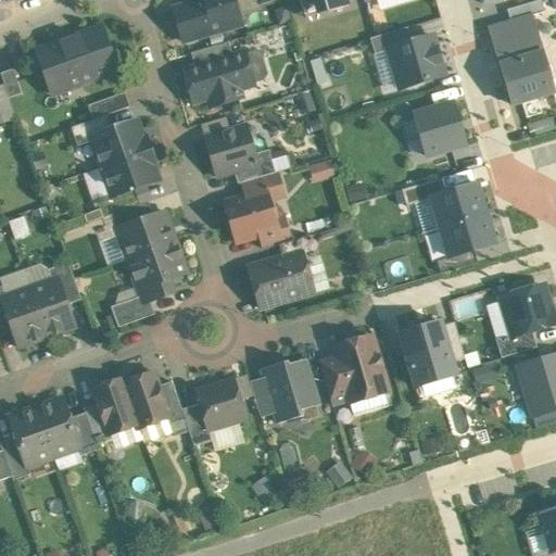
[(203,0),(173,9),(184,42),(241,25),(234,0),(203,0)]
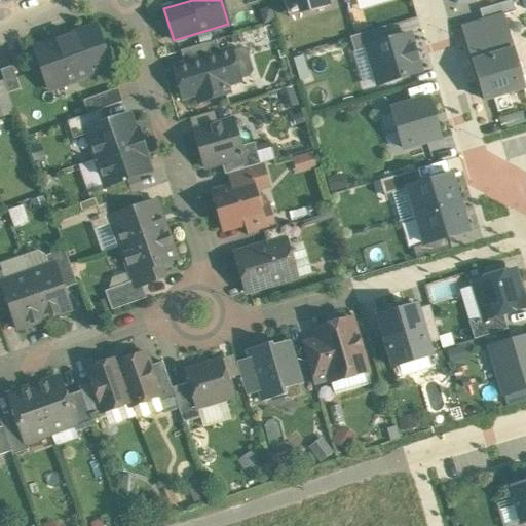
[(283,0),(289,17),(330,6),(328,0),(283,0)]
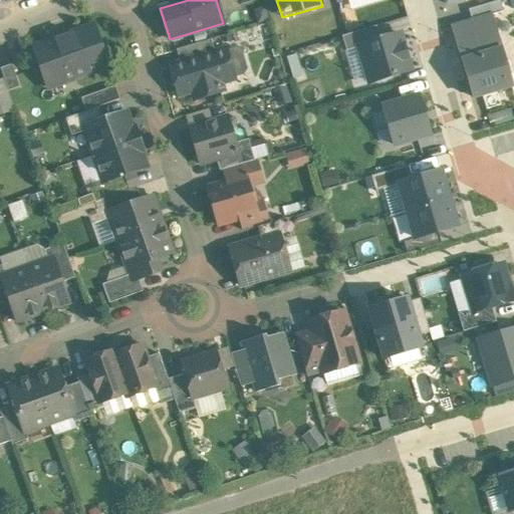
[(469,9),(472,21),(491,15),(503,12),(499,0),(469,9)]
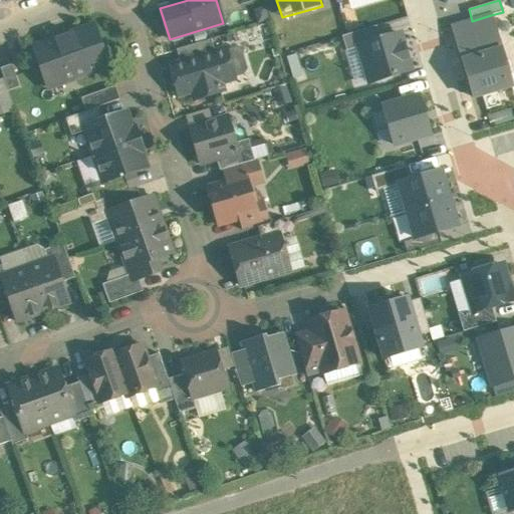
[(452,27),(462,60),(501,49),(491,15),(472,21),(452,27)]
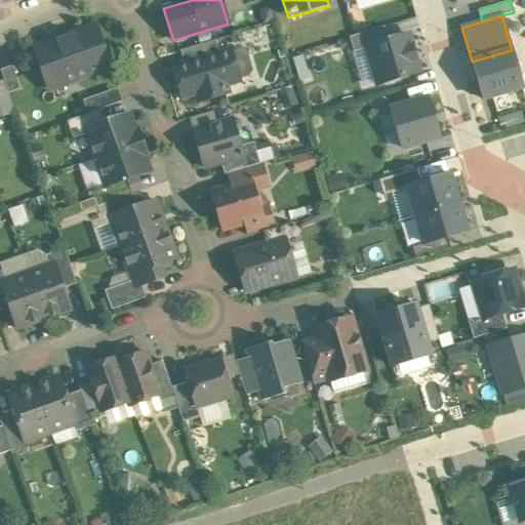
[(95,26),(35,48),(49,89),(110,68),(95,26)]
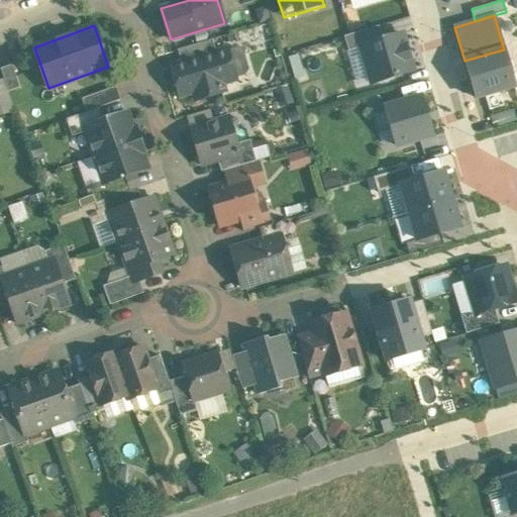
[(360,46),(383,39),(379,26),(343,36),(348,52),(360,47),(360,46)]
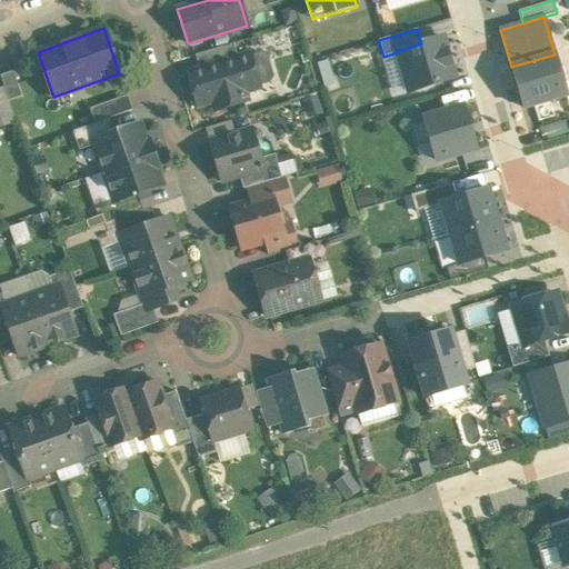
[(421,43),(397,51),(397,52),(408,91),(455,78),(443,37),(421,43)]
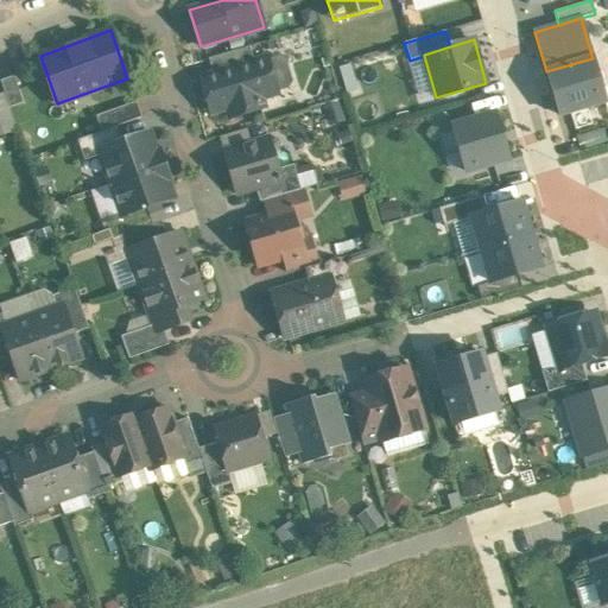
[(249,46),(209,58),(214,75),(254,62),(249,46)]
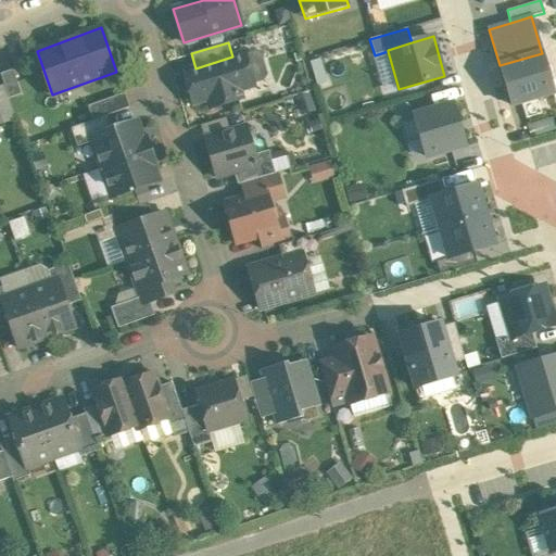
[(196,68),(185,72),(194,102),(209,98),(211,106),(241,98),(238,89),(253,85),(252,83),(263,79),(266,74),(260,55),(255,53),(244,57),(243,53),(232,57),(196,68)]
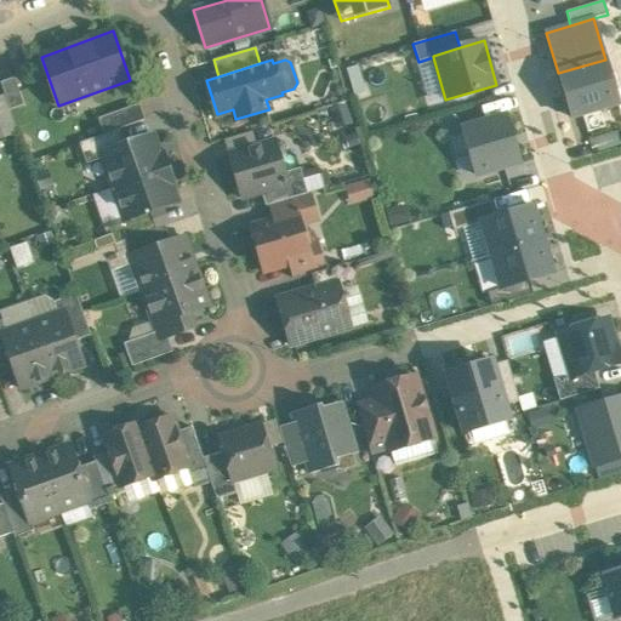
[(558,73),(571,118),(619,104),(605,60),(558,73)]
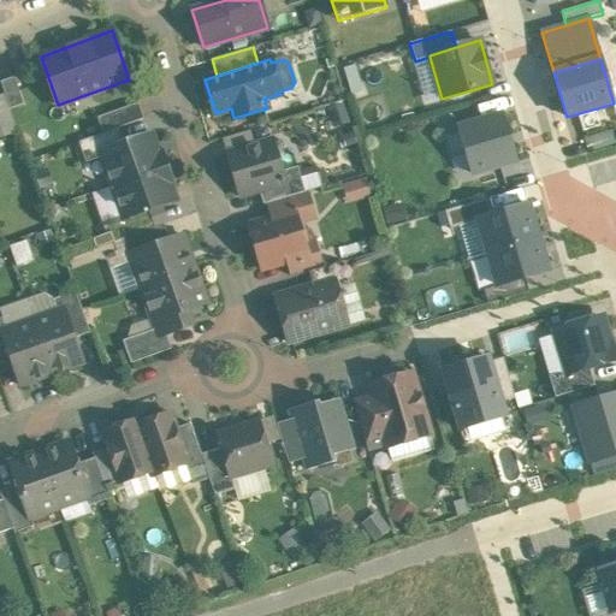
[(15,77),(0,82),(5,95),(10,110),(24,105),(15,77)]
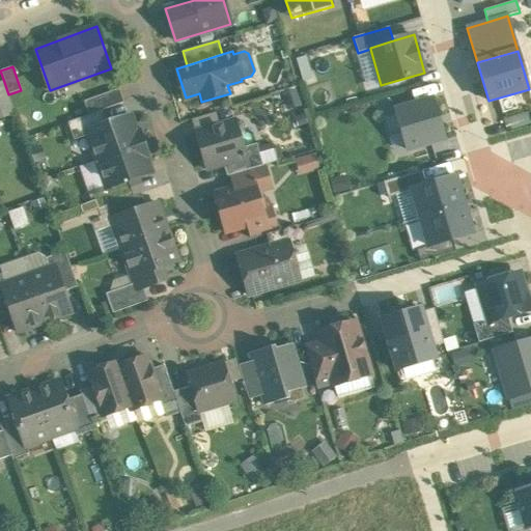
[(4,82),(0,83),(0,106),(11,102),(8,94),(4,82)]
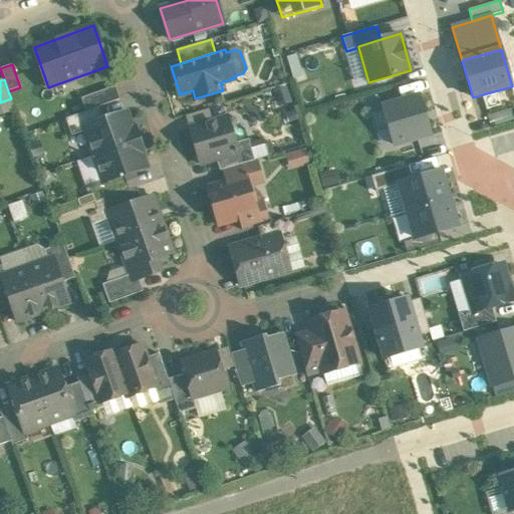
[(115,86),(81,98),(85,111),(98,106),(119,99),(115,86)]
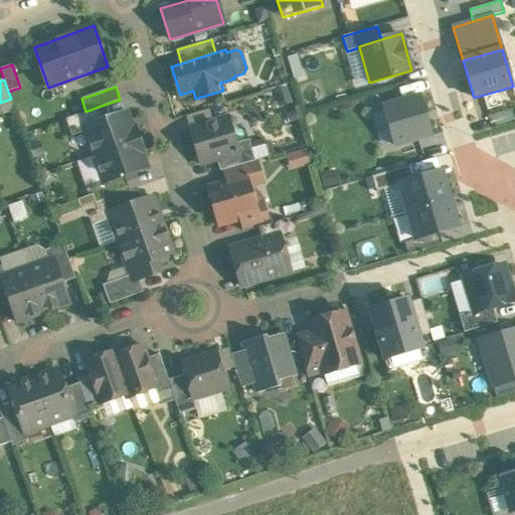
[(419,96),(383,106),(395,146),(431,135),(419,96)]
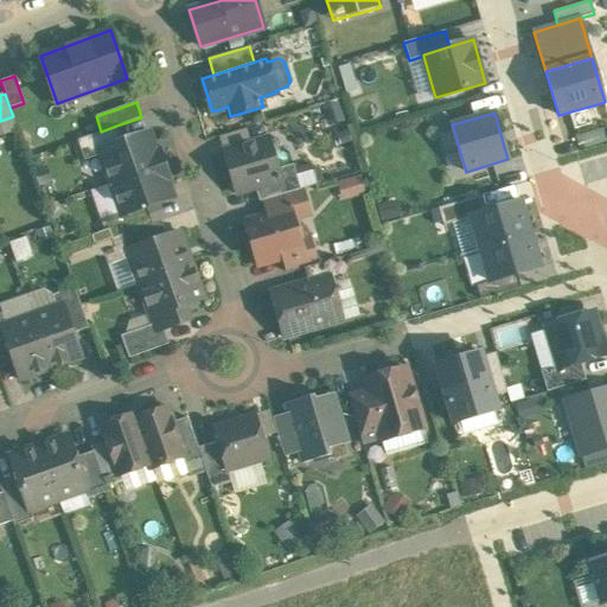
[(0,134),(18,128),(13,116),(0,121),(0,134)]
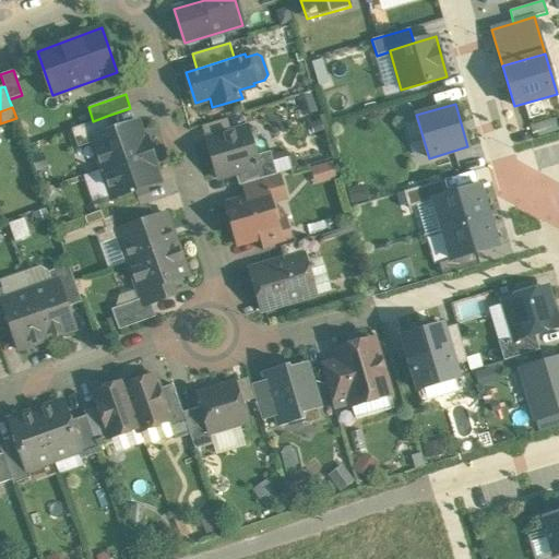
[(93,121),(71,129),(79,147),(93,143),(91,138),(113,130),(107,116),(93,121)]
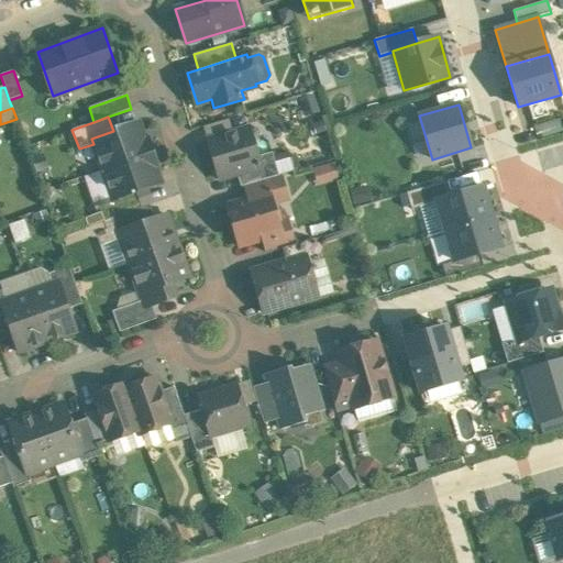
[(203,127),(208,141),(232,133),(228,120),(203,127)]
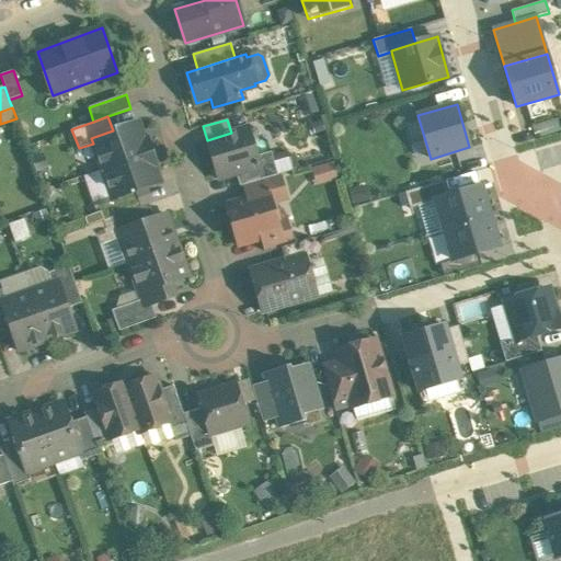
[(113,130),(91,138),(93,144),(102,170),(152,151),(147,138),(145,139),(138,122),(113,130)]
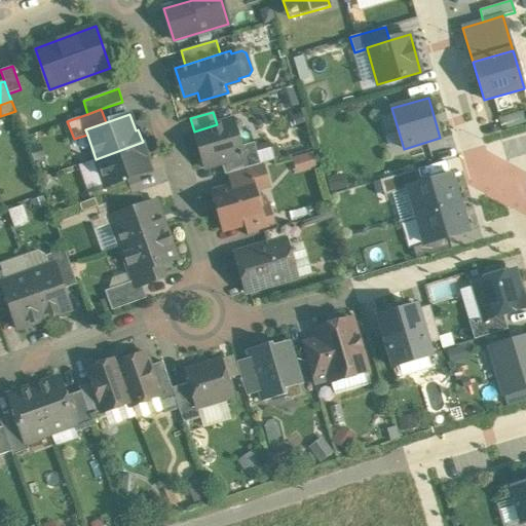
[(217,124),(194,132),(204,167),(222,162),(245,156),(241,146),(238,136),(241,130),(239,125),(234,122),(233,119),(217,124)]
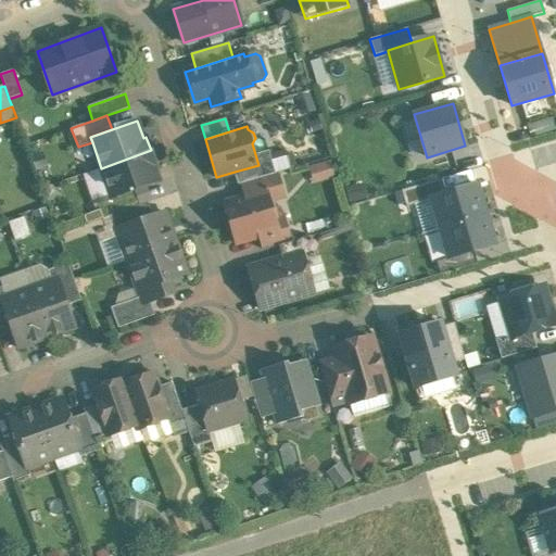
[(151,150),(101,168),(111,194),(112,198),(135,190),(159,180),(153,165),(155,164),(151,150)]
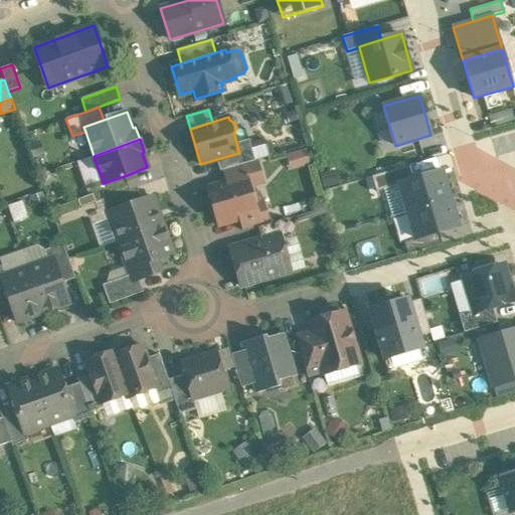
[(248,140),(236,143),(239,153),(217,159),(220,171),(224,170),(255,161),(251,149),(248,140)]
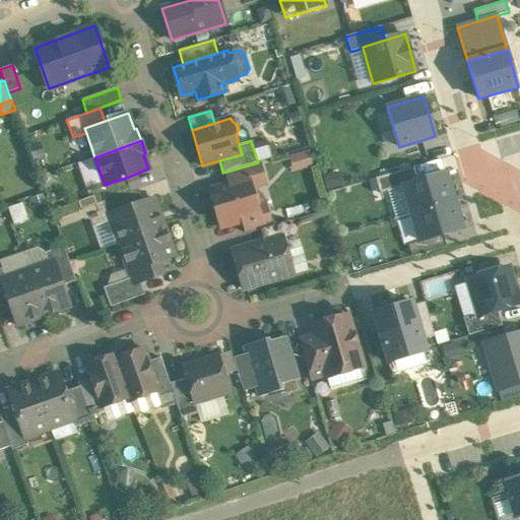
[(254,150),(258,163),(259,161),(271,158),(268,146),(254,150)]
